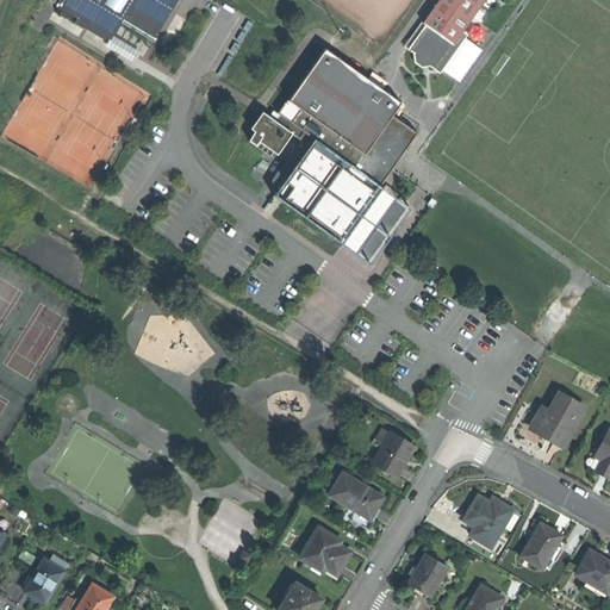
[(101,36),(105,37),(114,23),(148,43),(174,0),(53,0),(51,4),(70,16),(68,20),(79,27),(82,23),(101,36)]
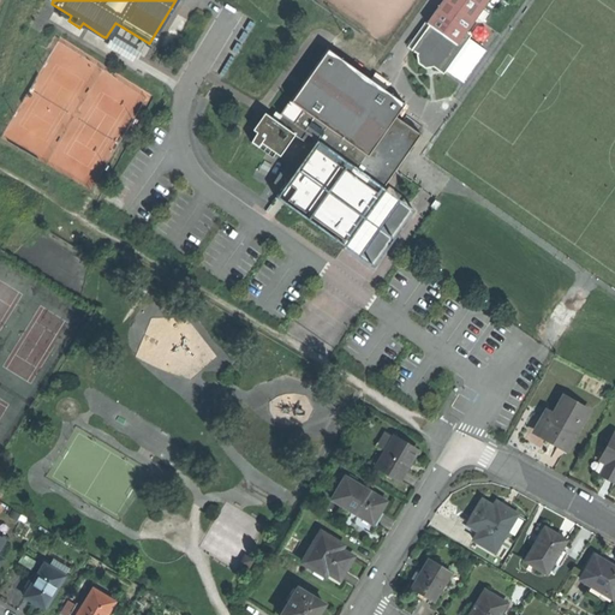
[(467,31),(489,0),(443,0),(428,22),(431,24),(412,49),(421,55),(419,61),(428,69),(431,64),(440,70),(467,31)]
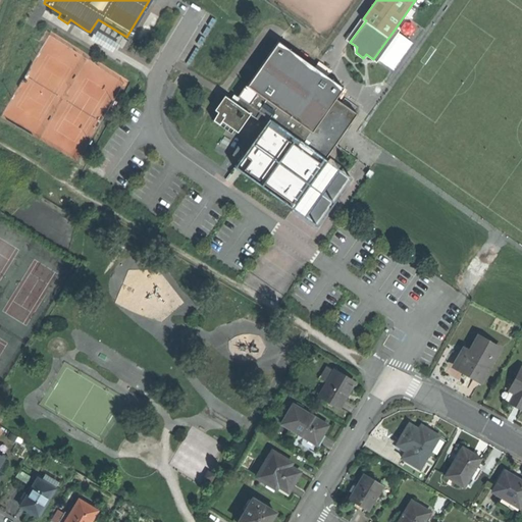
[(85,34),(87,31),(70,19),(67,23),(85,34)]
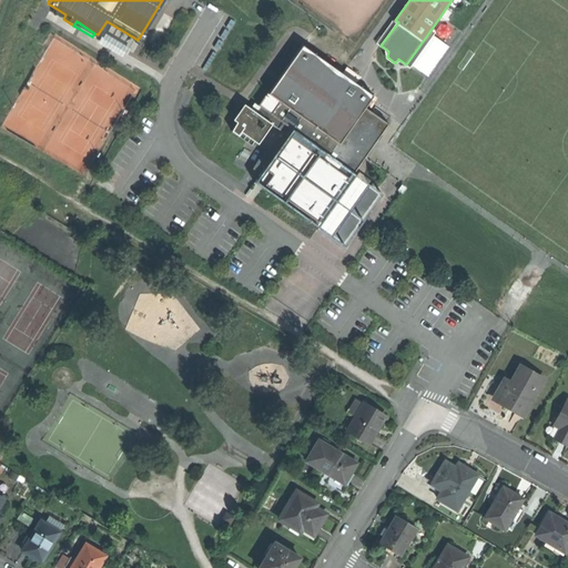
[(436,32),(432,29),(406,64),(411,68),(436,32)]
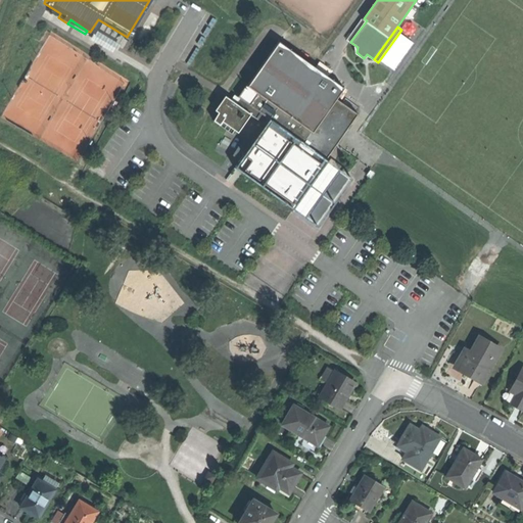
[(326,159),(329,160),(360,114),(338,99),(345,89),(277,43),(247,87),(258,95),(250,107),(270,121),(273,123),(326,159)]
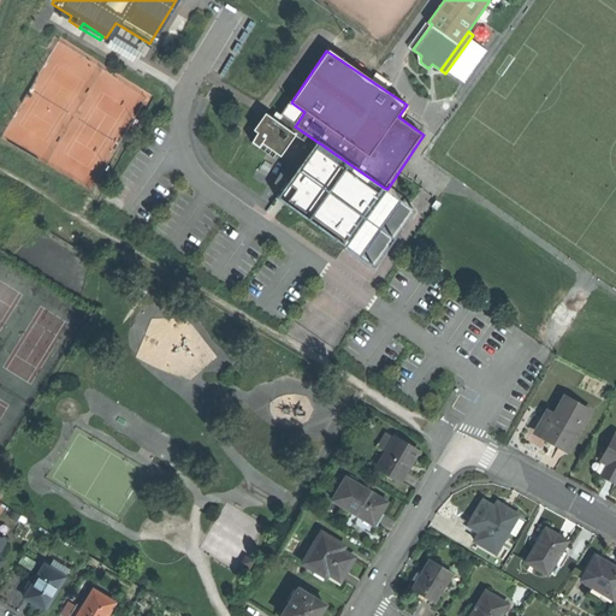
[(282,117),(295,126),(304,112),(291,102),(282,117)]
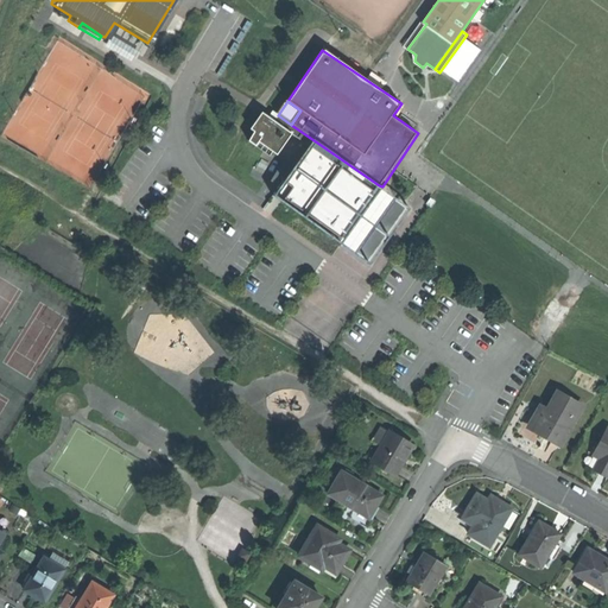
[(292,134),(266,118),(248,144),(258,150),(260,145),(278,156),(292,134)]
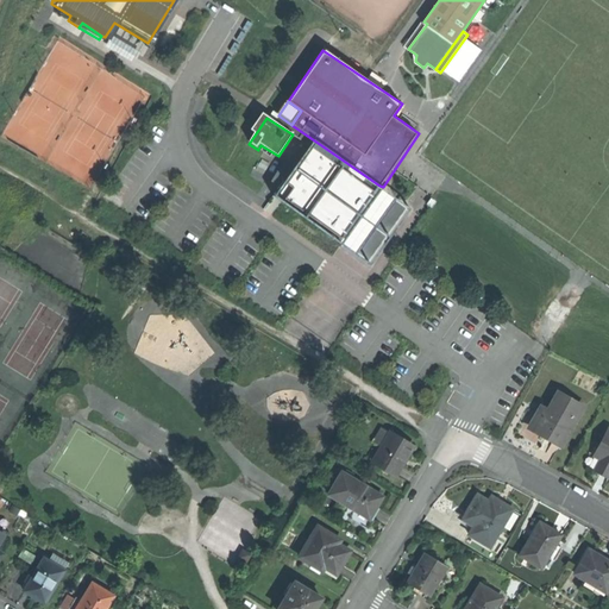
[(413,208),(383,187),(380,186),(343,240),(286,201),(294,190),(288,186),(318,143),(314,140),(276,198),(374,265),(413,208)]
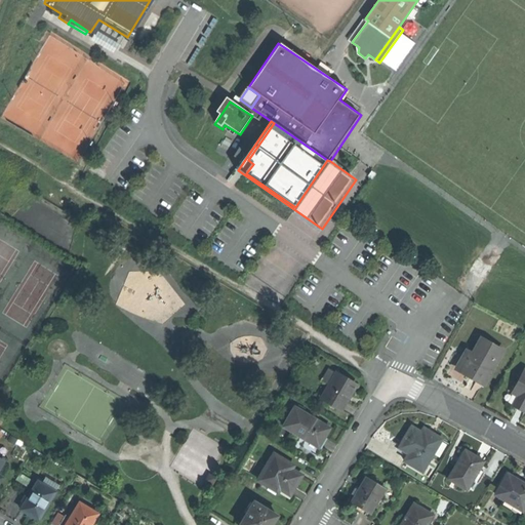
[(295,207),(327,160),(274,123),(248,160),(253,164),(246,173),(295,207)]
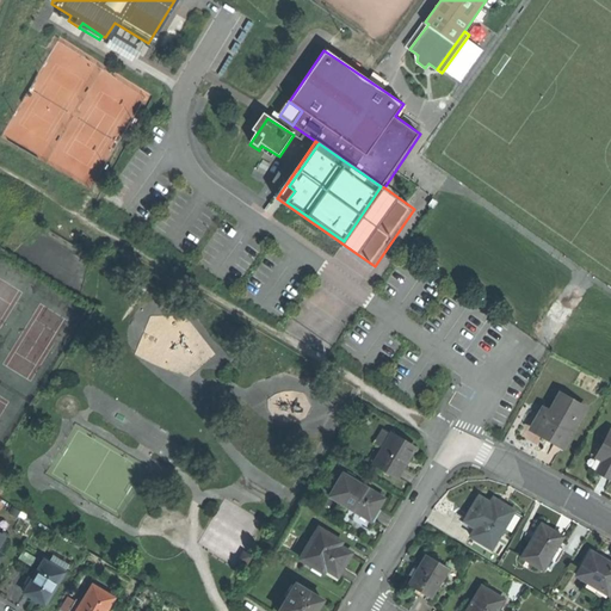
[(549,440),(563,449),(586,409),(562,395),(551,414),(545,411),(534,431),(549,440)]
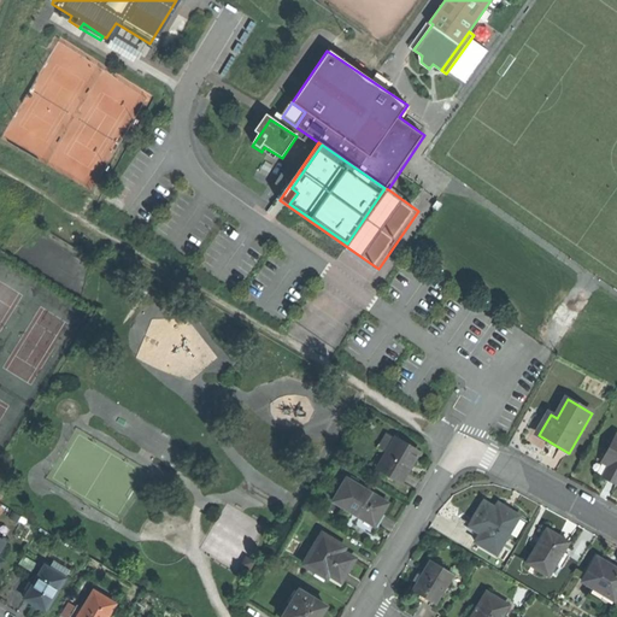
[(378,447),(387,452),(395,439),(387,434),(378,447)]
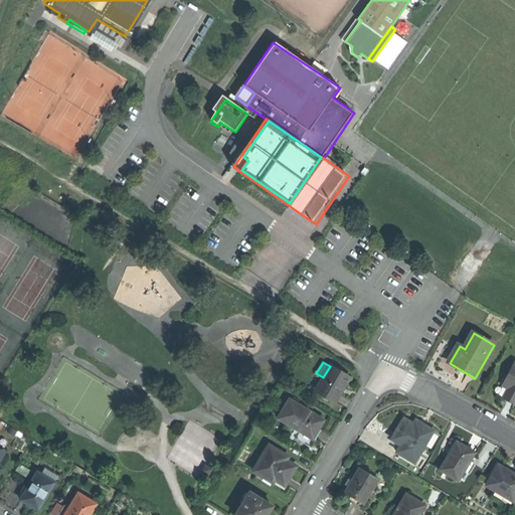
[(514,363),(504,385),(509,388),(503,399),(513,404),(514,405),(514,363)]
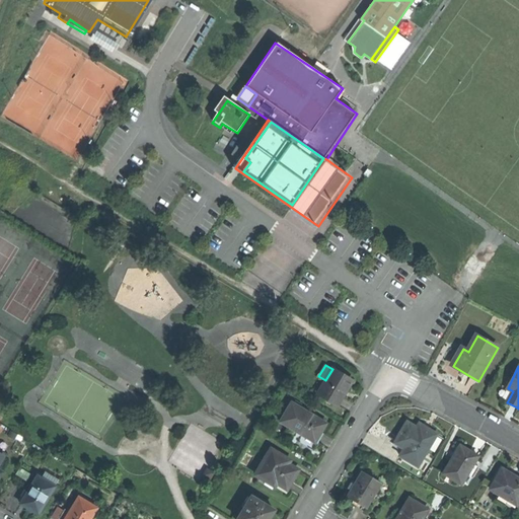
[(317,393),(338,405),(345,393),(352,381),(332,369),(325,380),(317,393)]
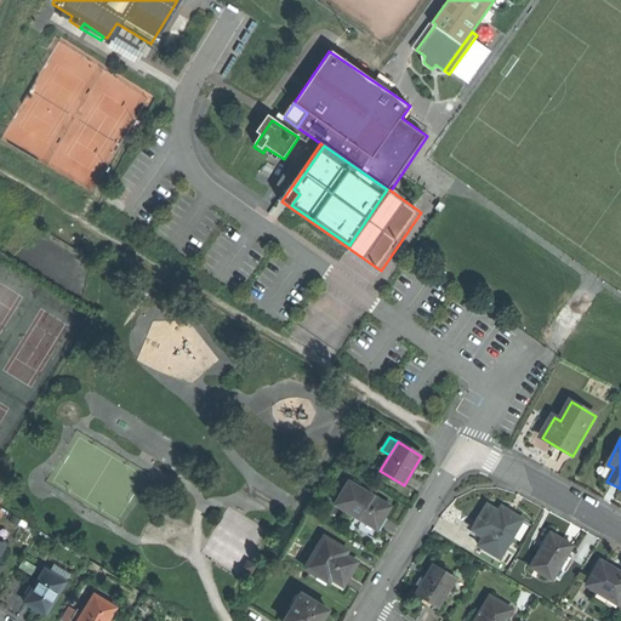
[(349,482),(336,505),(379,529),(385,519),(392,507),(349,482)]
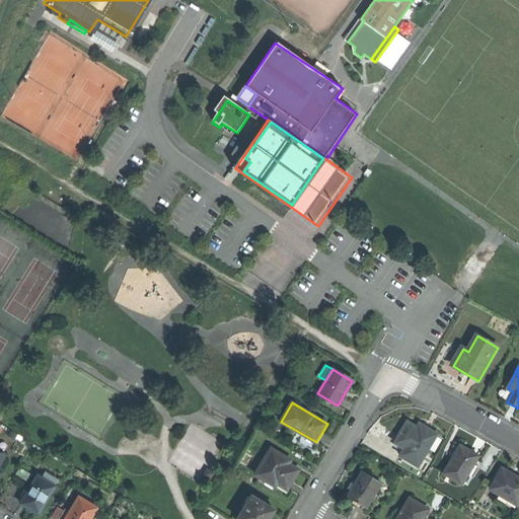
[(400,456),(418,467),(437,435),(427,429),(425,433),(416,428),(406,423),(394,442),(405,448),(400,456)]
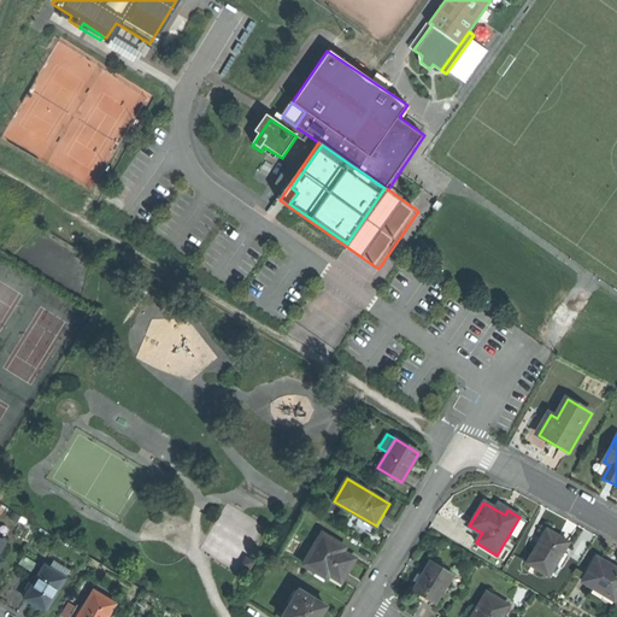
[(527,564),(551,577),(557,566),(564,552),(570,541),(559,536),(550,530),(542,545),(539,544),(527,564)]
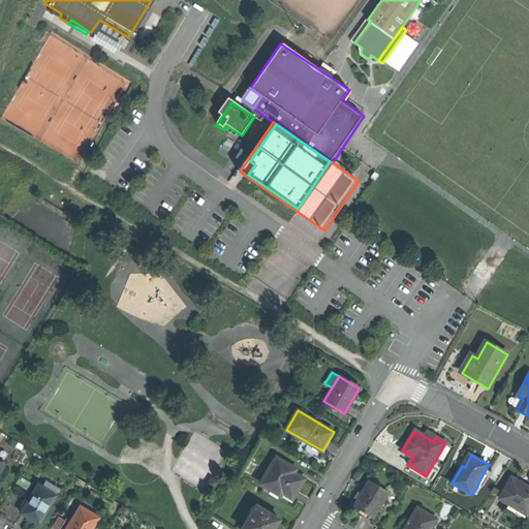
[(278,457),(261,484),(282,496),(285,492),(294,498),(301,489),(306,479),(288,468),(290,464),(278,457)]
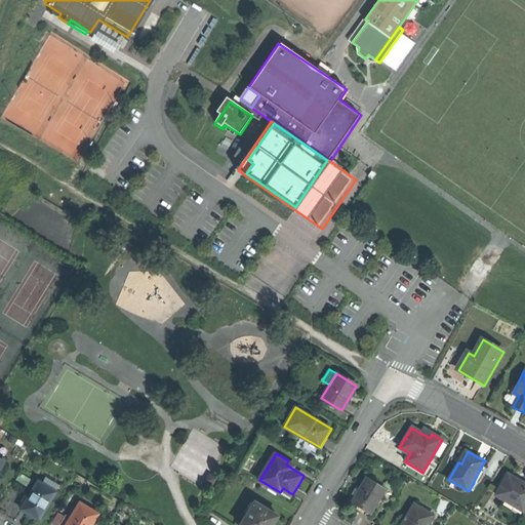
[(487,473),(480,470),(474,482),(480,485),(487,473)]
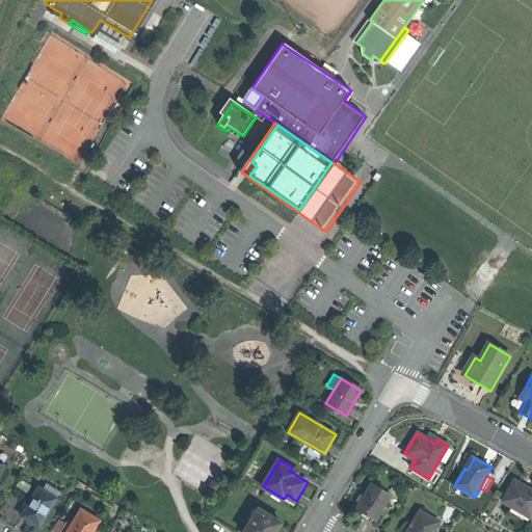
[(208,488),(214,493),(219,485),(212,481),(208,488)]
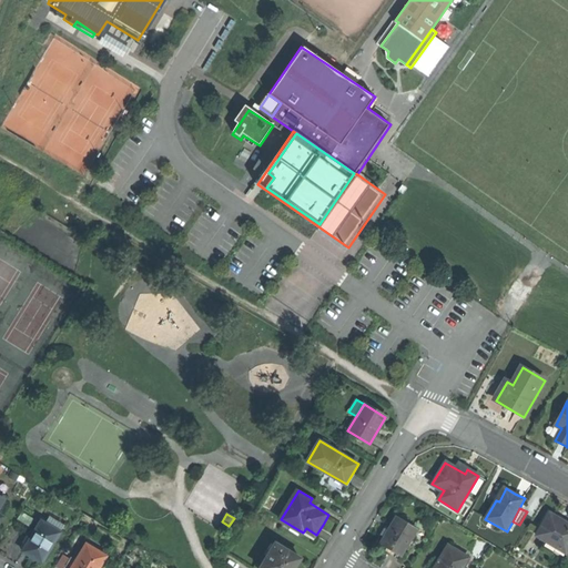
[(549,515),(538,537),(550,544),(547,549),(565,558),(567,551),(567,525),(564,523),(549,515)]
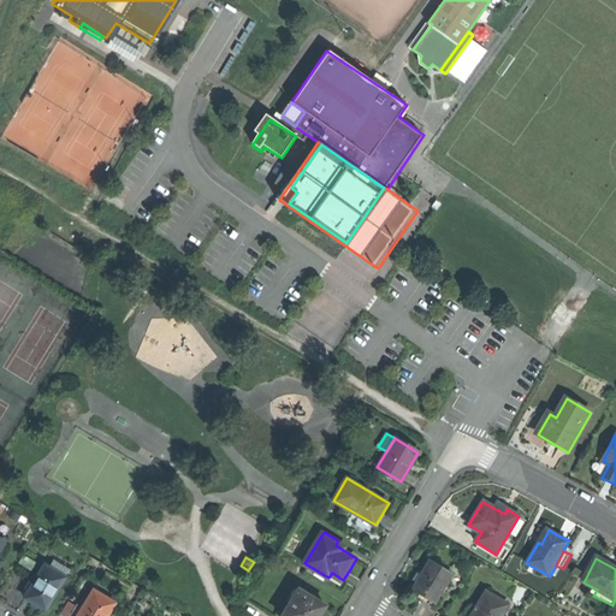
[(425,597),(434,604),(452,575),(430,560),(412,588),(425,597)]
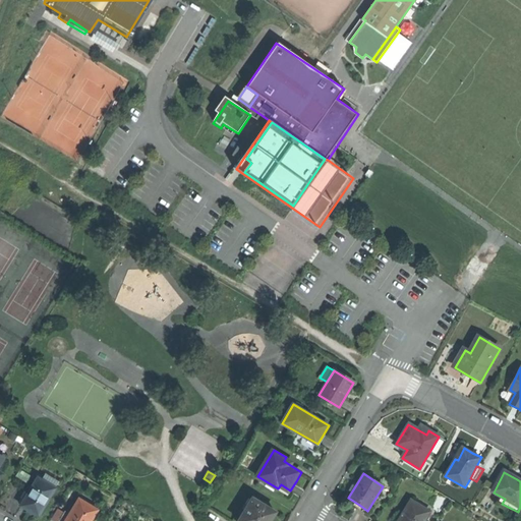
[(31,511),(39,516),(56,488),(38,477),(20,505),(31,511)]
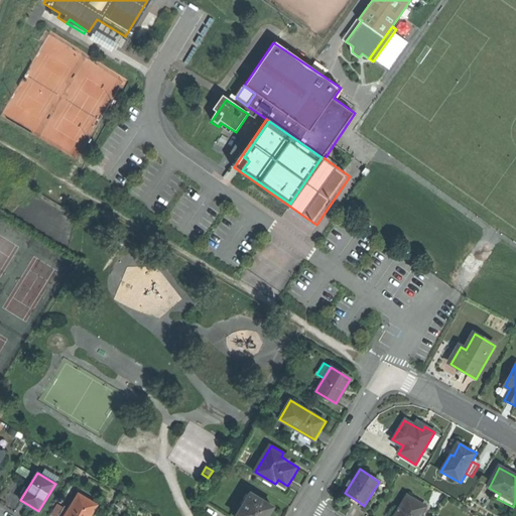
[(237,515),(268,515),(274,506),(251,493),(237,515)]
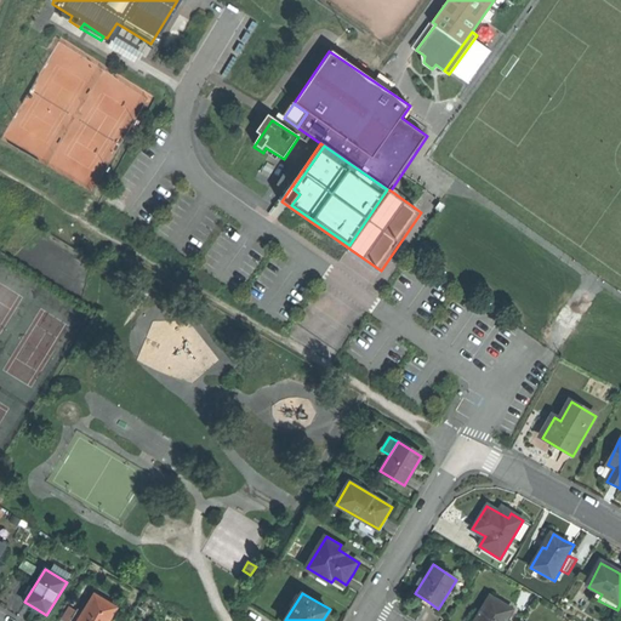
[(84,613),(78,620),(108,620),(117,608),(95,594),(84,613)]
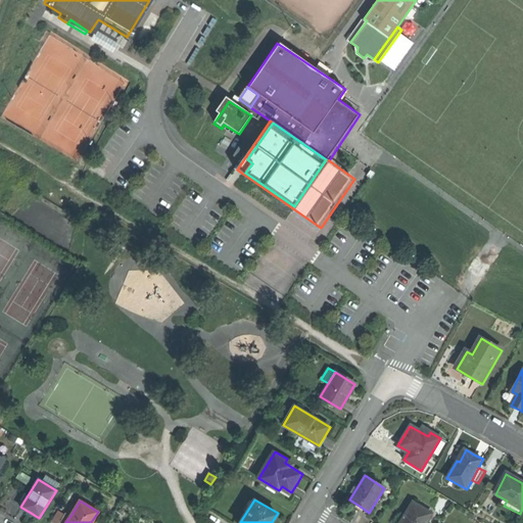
[(406,519),(402,522),(428,522),(434,514),(413,501),(402,517),(406,519)]
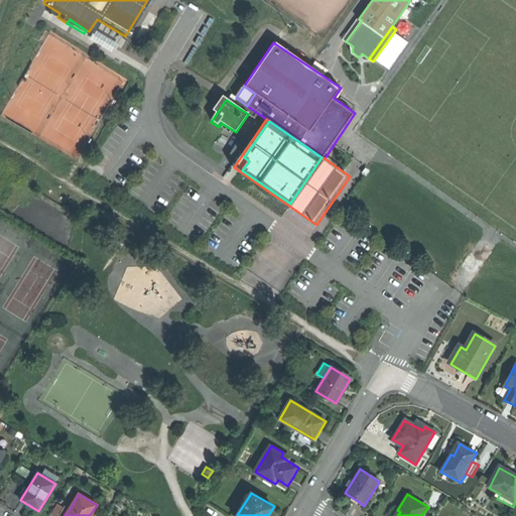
[(58,515),(65,515),(70,509),(65,506),(58,515)]
